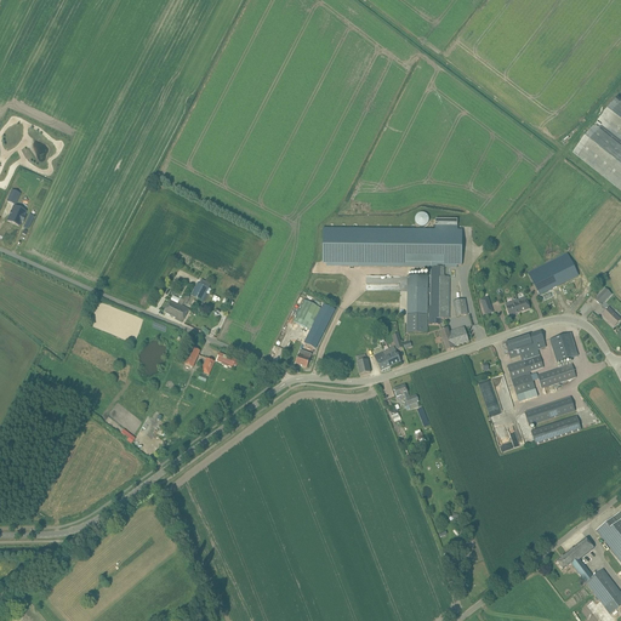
[(620,191),(620,97),(619,96),(573,153),(620,191)]
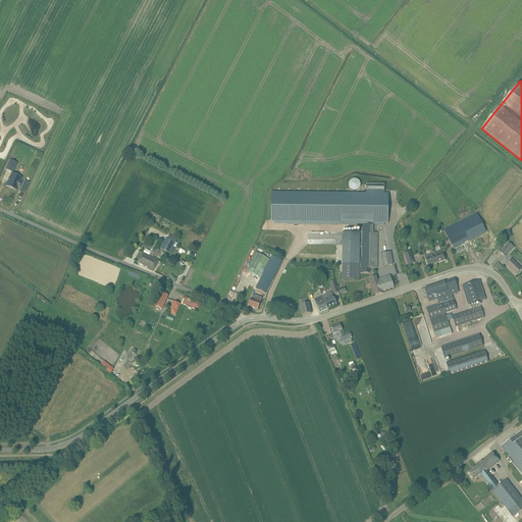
[(6,169),(12,172),(16,164),(16,163),(10,160),(10,161),(6,169)]
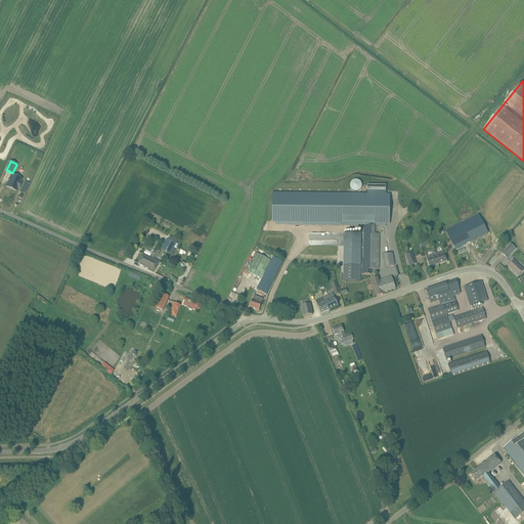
[(8,182),(6,186),(16,191),(17,187),(16,186),(18,182),(20,182),(22,178),(11,174),(9,179),(10,179),(9,182),(8,182)]
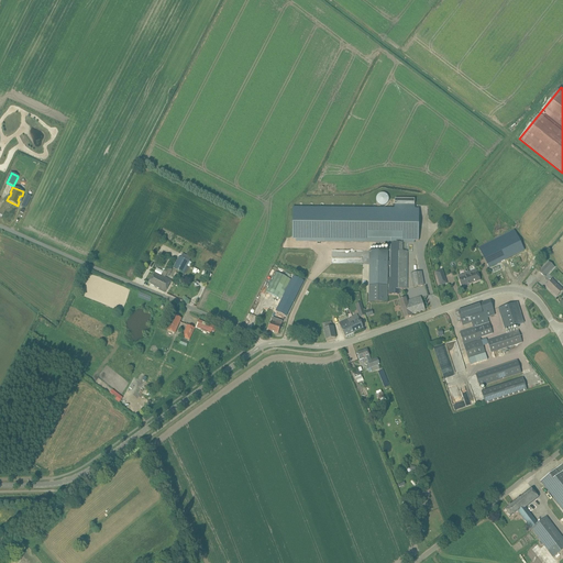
[(378,195),(377,196),(377,197),(376,199),(376,200),(377,202),(378,203),(379,205),(382,206),(383,206),(384,206),(386,205),(387,203),(388,202),(389,201),(389,199),(389,198),(388,196),(387,195),(386,194),(385,194),(383,192),(382,194),(379,194),(378,195)]
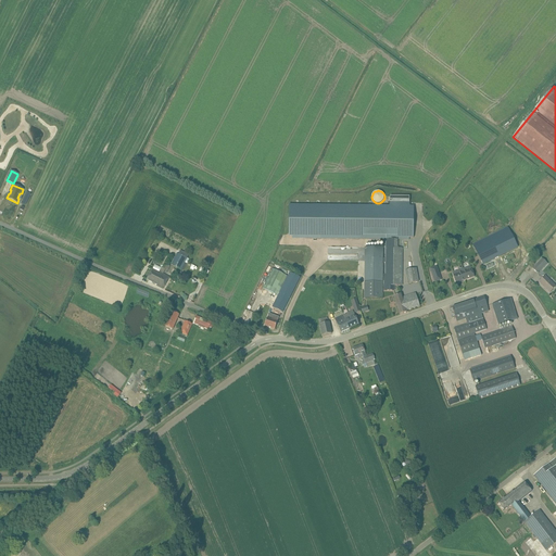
[(315,204),(290,205),(290,236),(292,236),(292,239),(314,239),(320,239),(386,240),(397,240),(409,240),(409,238),(414,238),(414,206),(409,206),(409,197),(390,197),(390,205),(320,204),(315,204)]
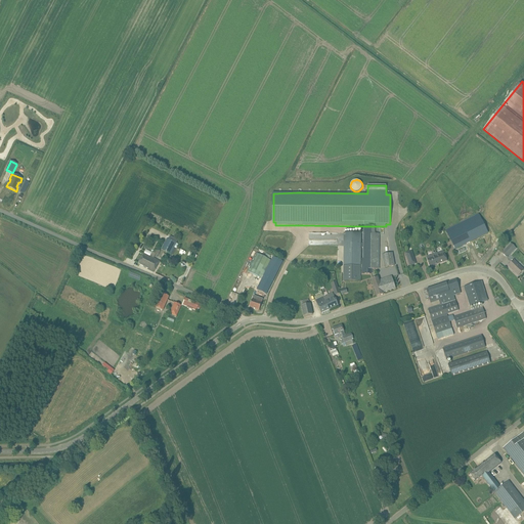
[(449,238),(455,249),(488,233),(479,214),(446,230),(449,238)]
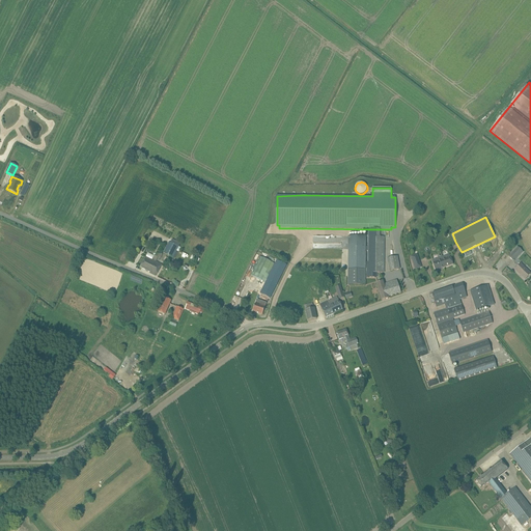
[(367,272),(366,277),(376,277),(376,273),(384,273),(384,236),(380,236),(380,229),(368,229),(367,262),(367,272)]
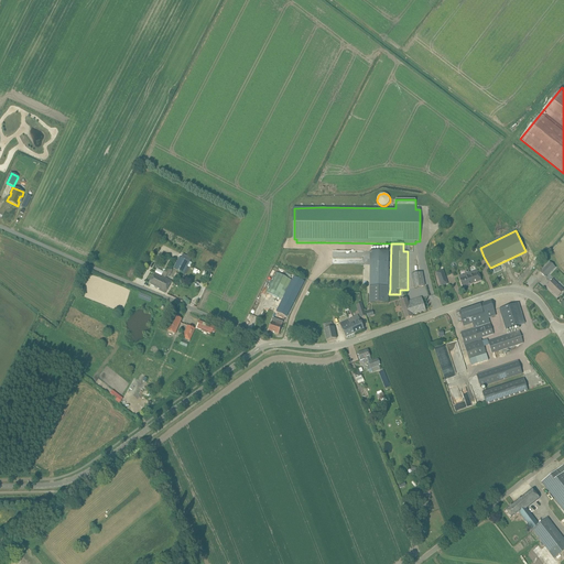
[(348,255),(348,251),(344,251),(333,250),(333,262),(337,262),(339,262),(340,257),(343,257),(343,255),(348,255)]
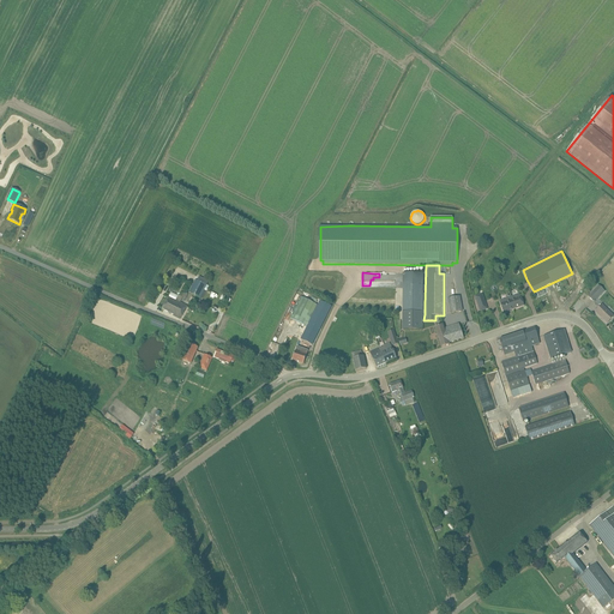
[(404,274),(403,330),(422,330),(422,274),(404,274)]
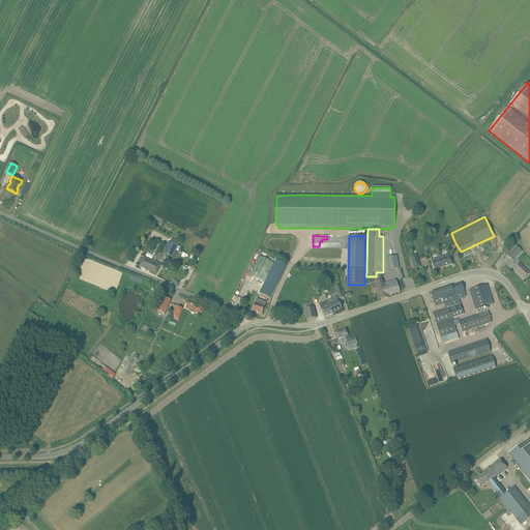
[(169,241),(164,253),(173,257),(176,251),(178,246),(179,244),(174,241),(173,243),(171,242),(169,241)]
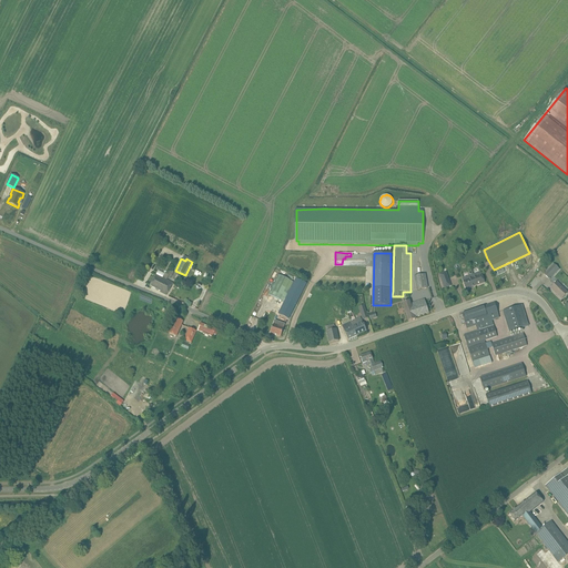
[(559,270),(554,264),(544,274),(549,280),(559,270)]
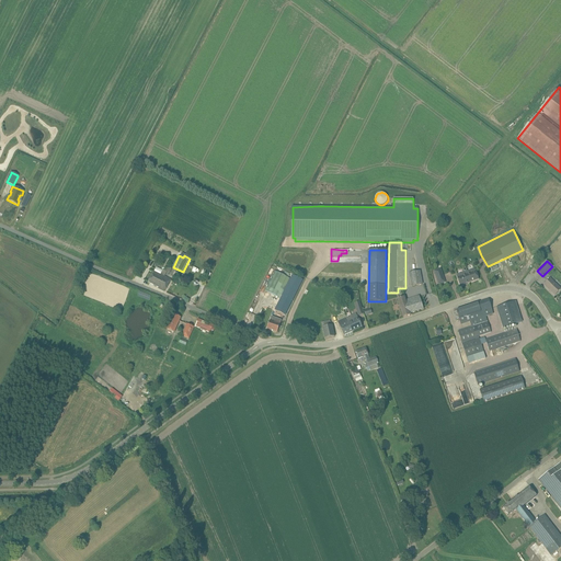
[(474,268),(456,275),(460,286),(479,279),(474,268)]
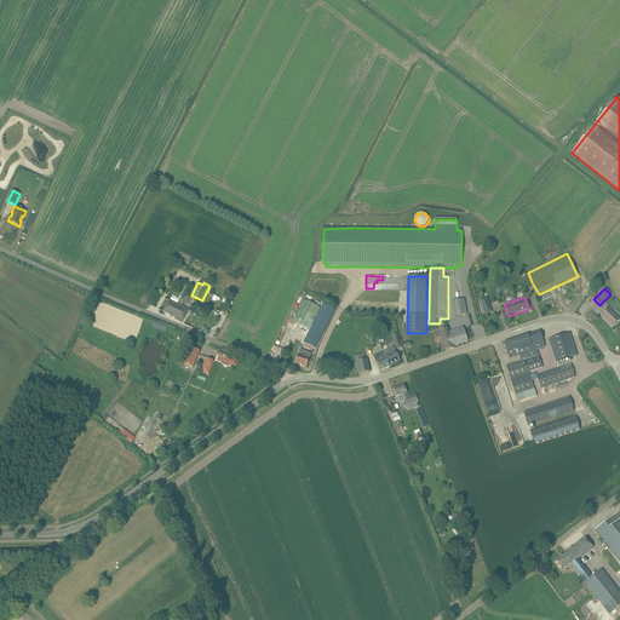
[(480,299),(486,315),(492,313),(487,298),(480,299)]
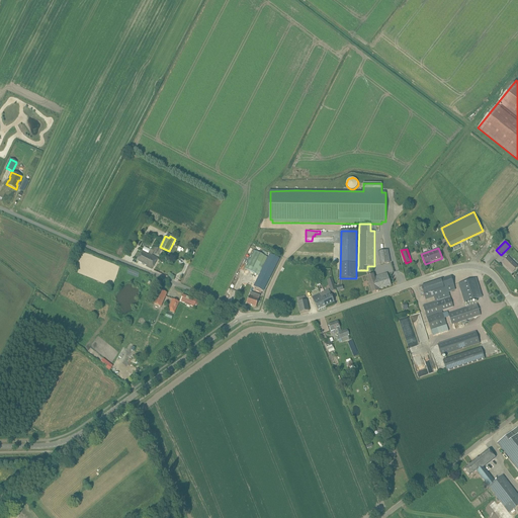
[(158,258),(142,250),(137,260),(147,265),(146,266),(152,269),(158,258)]
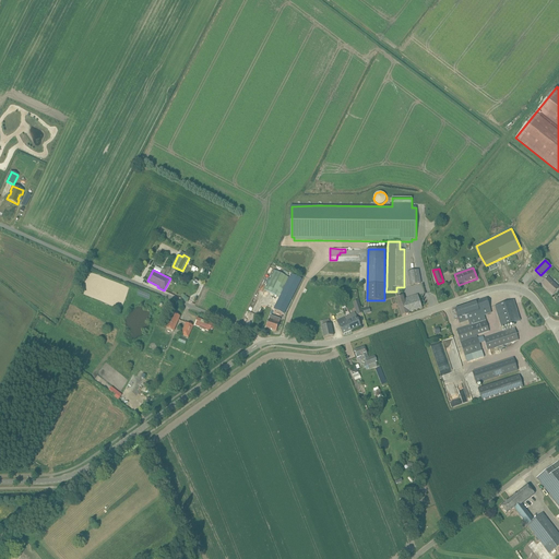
[(278,297),(288,277),(274,270),(264,289),(278,297)]
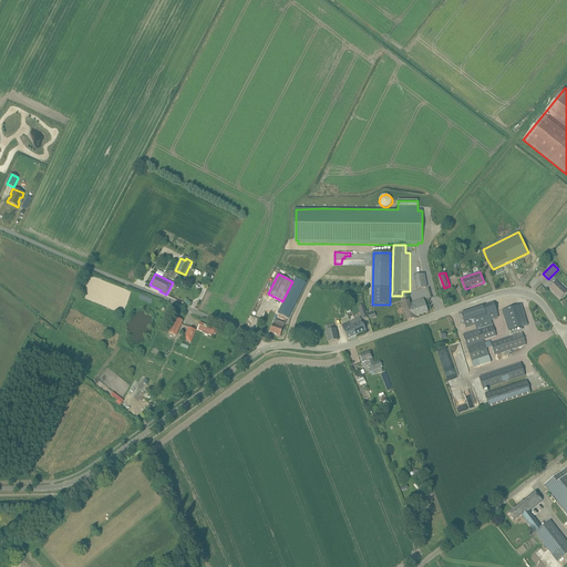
[(426,288),(425,282),(424,274),(414,276),(416,289),(426,288)]
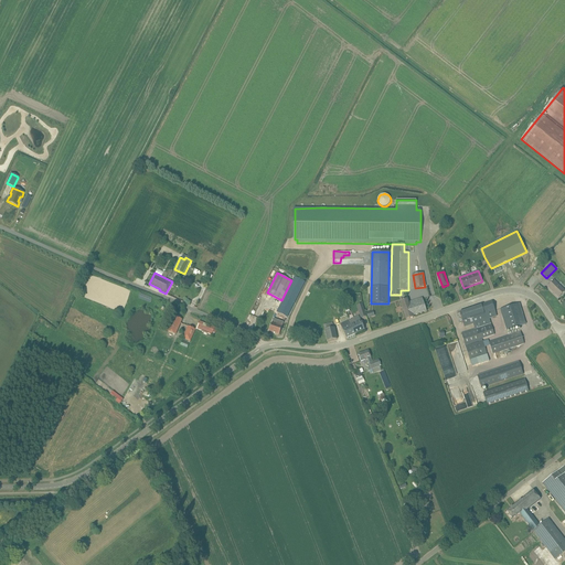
[(295,277),(285,297),(295,302),(305,283),(295,277)]
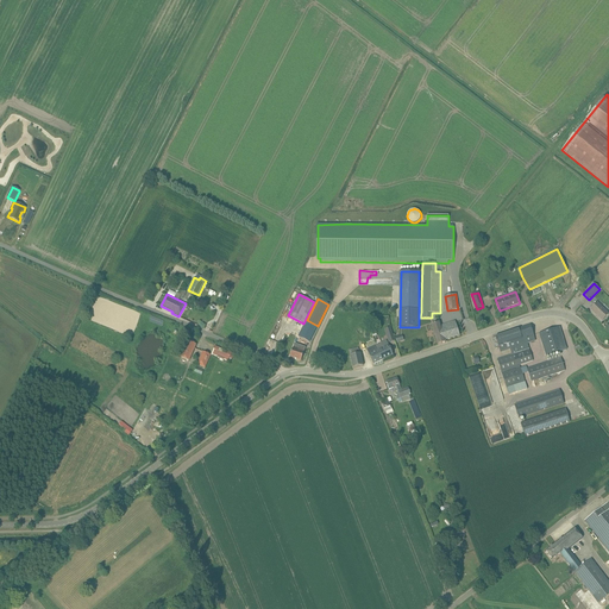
[(608,314),(597,302),(594,306),(592,305),(590,307),(591,308),(590,309),(602,321),(608,314)]
